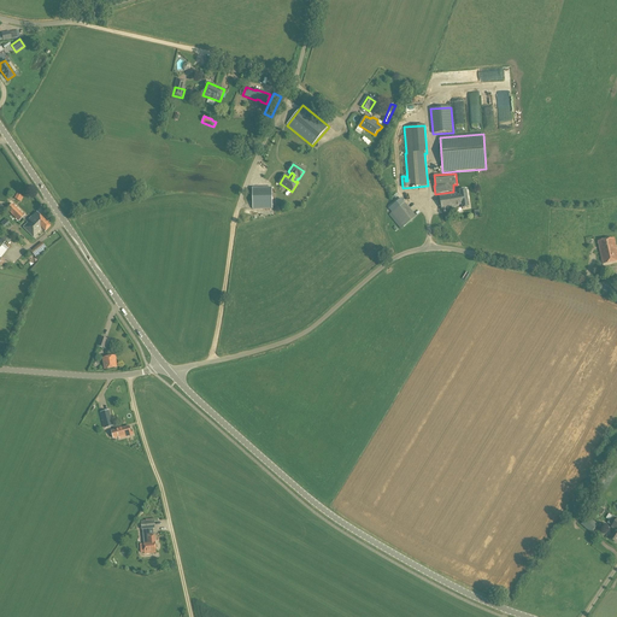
[(253,210),(272,210),(272,189),(252,189),(253,210)]
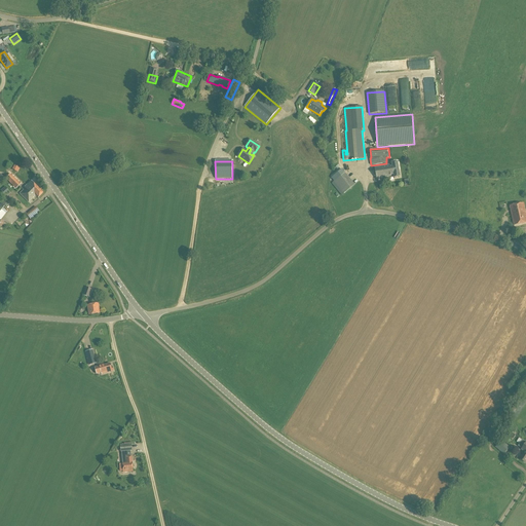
[(376,173),(399,170),(398,162),(391,162),(392,164),(375,167),(376,173)]
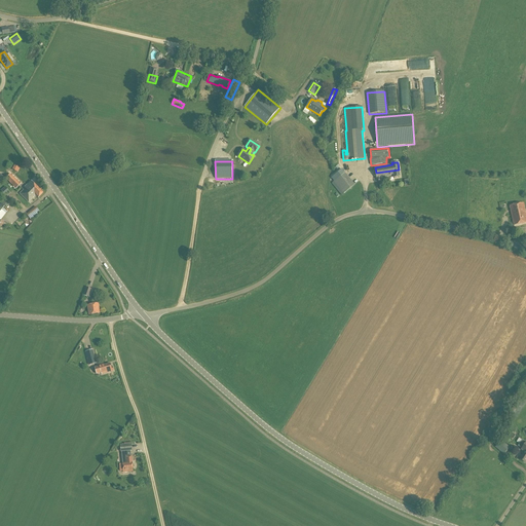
[(399,170),(376,173),(377,179),(395,176),(395,178),(400,177),(399,170)]
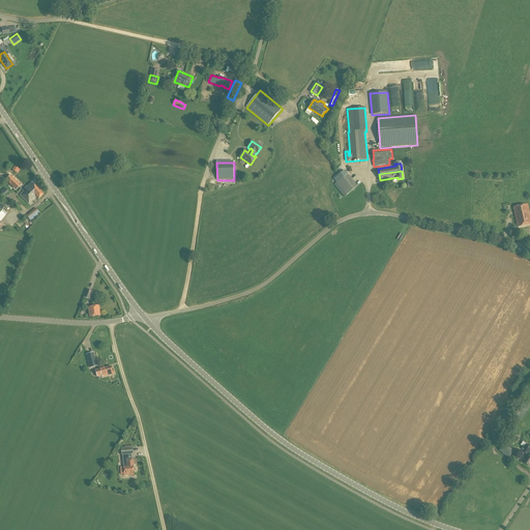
[(345,192),(357,184),(350,172),(336,179),(345,192)]
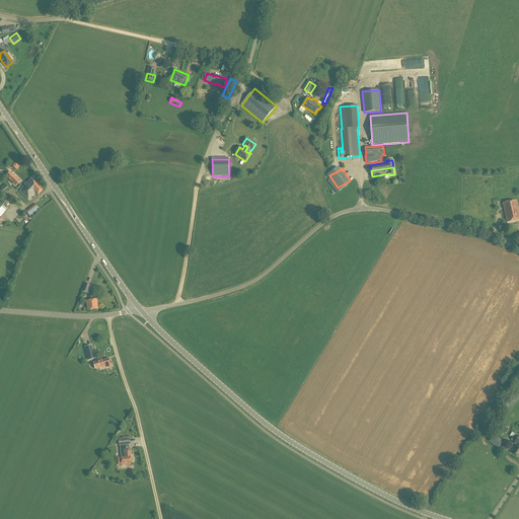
[(5,176),(15,187),(20,181),(10,172),(5,176)]
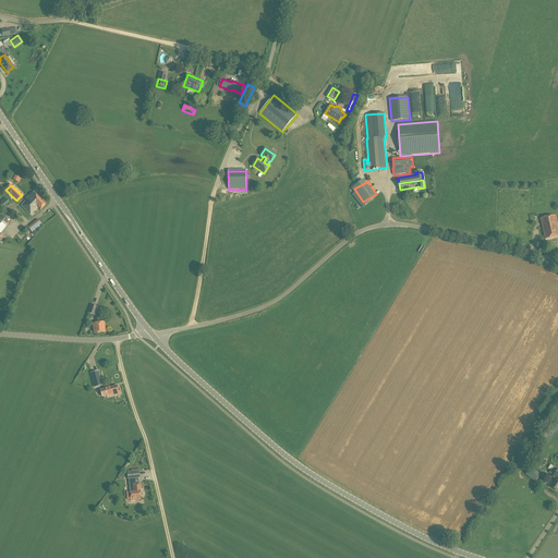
[(40,209),(45,205),(33,192),(25,199),(26,201),(21,206),(31,215),(38,207),(40,209)]
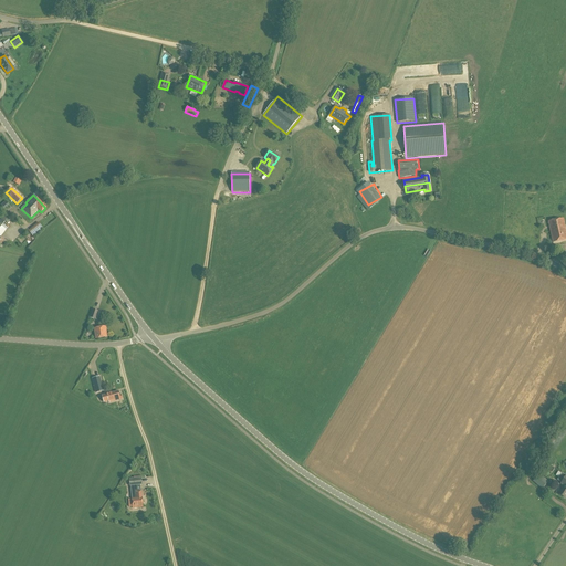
[(4,215),(0,219),(0,227),(2,224),(4,221),(7,223),(10,220),(8,218),(4,215)]
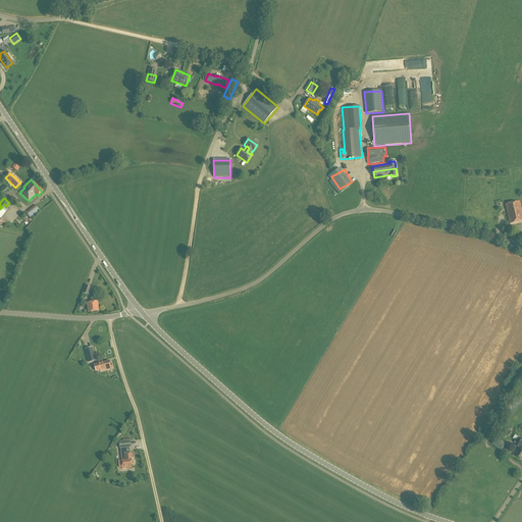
[(509,214),(521,211),(520,202),(506,205),(509,214)]
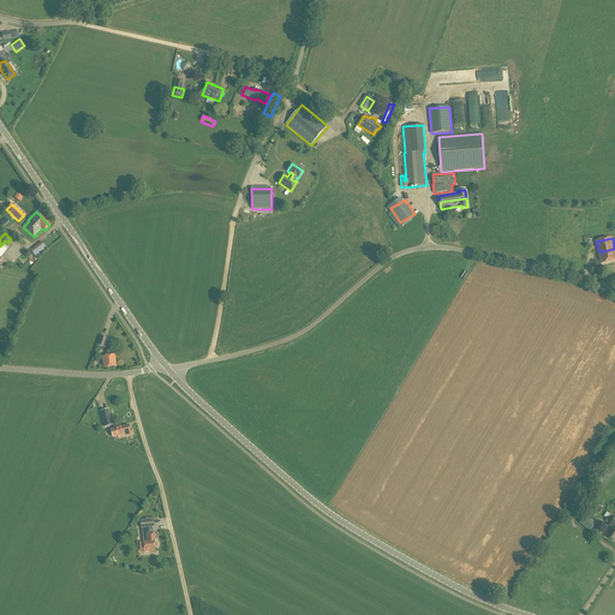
[(36,258),(47,249),(41,242),(30,251),(36,258)]
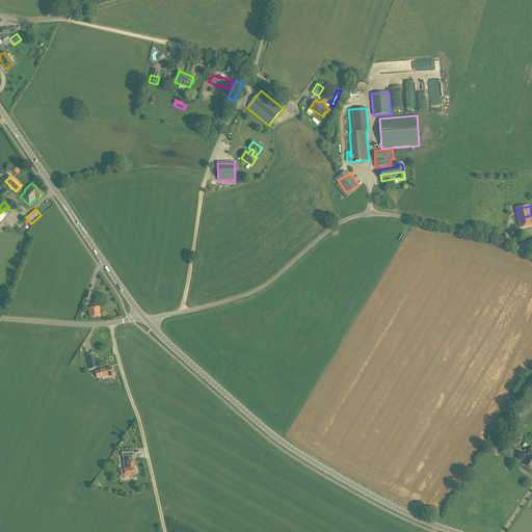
[(531,216),(531,215),(519,218),(521,229),(531,225),(531,216)]
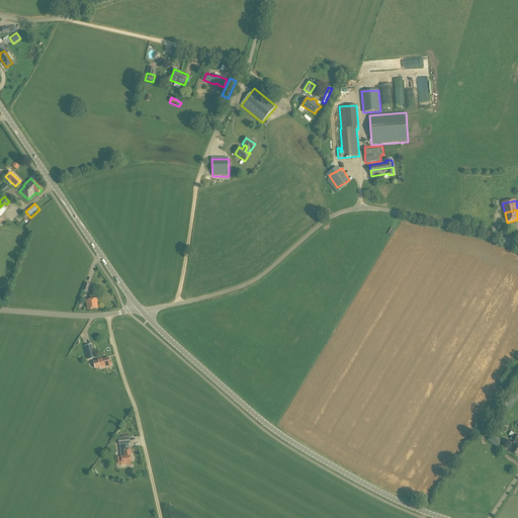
[(88,293),(91,285),(85,283),(82,291),(88,293)]
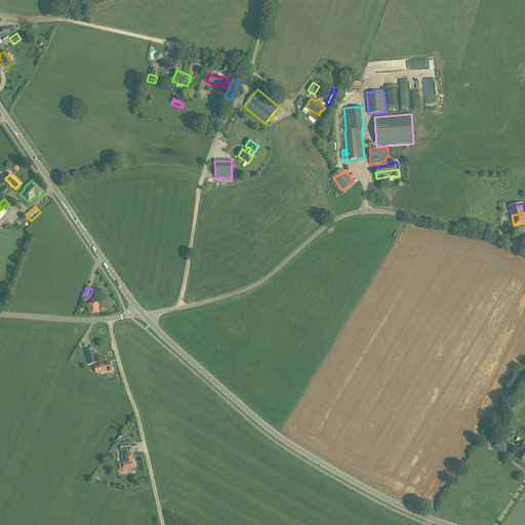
[(89,314),(99,313),(98,304),(87,305),(89,314)]
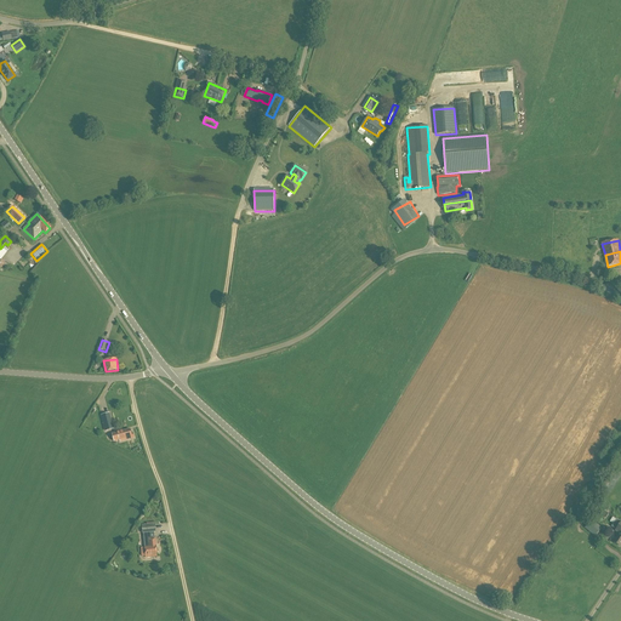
[(102,416),(104,425),(110,422),(112,429),(114,429),(112,422),(109,414),(102,416)]
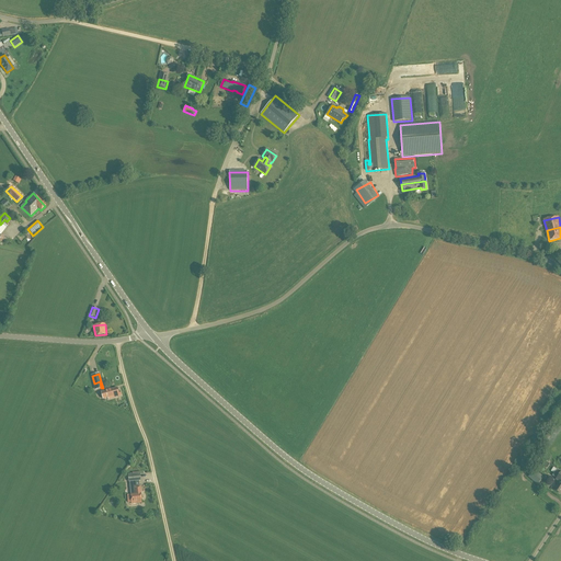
[(75,380),(71,385),(83,390),(86,386),(75,380)]
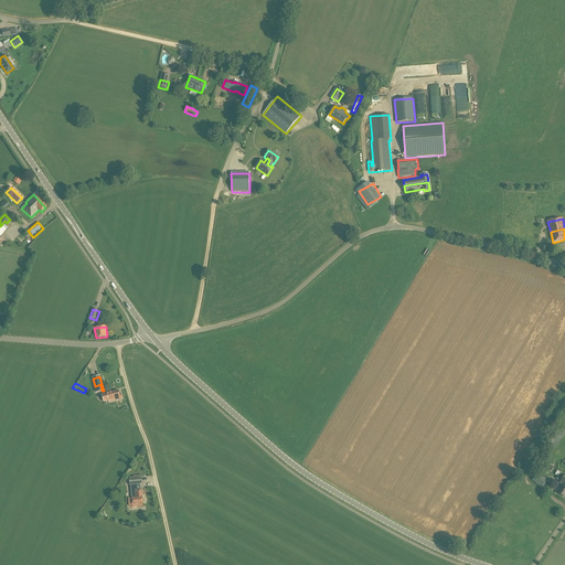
[(119,395),(118,391),(103,395),(104,402),(108,401),(109,402),(121,398),(120,394),(119,395)]
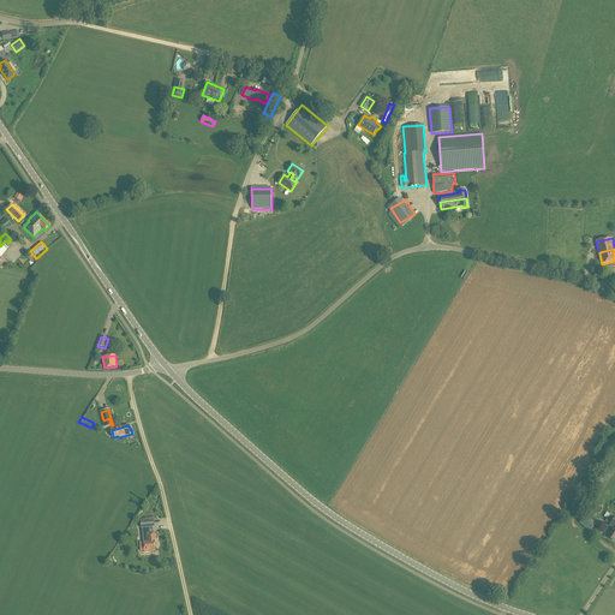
[(589,531),(596,524),(585,515),(579,523),(589,531)]
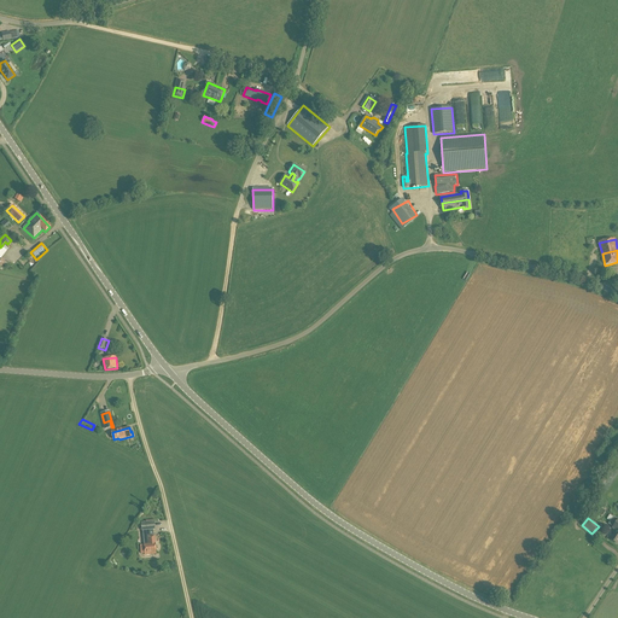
[(143,530),(144,543),(145,554),(157,554),(155,536),(153,529),(143,530)]
